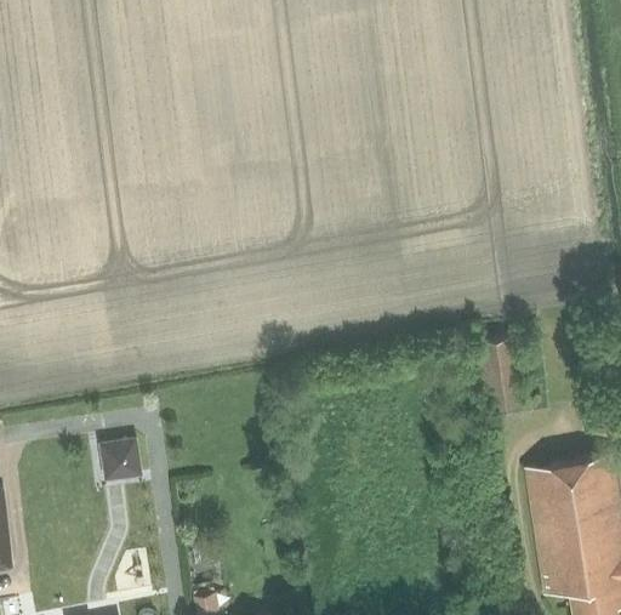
[(514,340),(477,346),(485,417),(527,410),(514,340)]
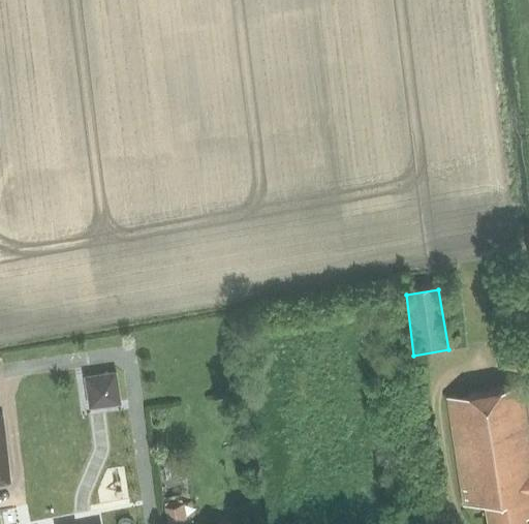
[(85,381),(89,413),(122,408),(117,376),(85,381)]
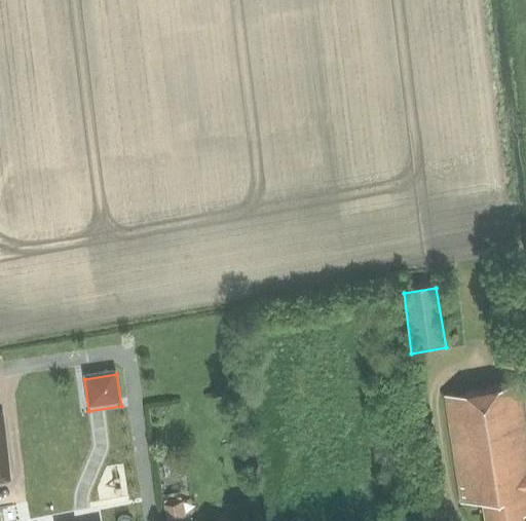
[(525,447),(518,386),(445,400),(461,507),(482,504),(485,520),(497,520),(523,520),(522,516),(525,515),(525,447)]
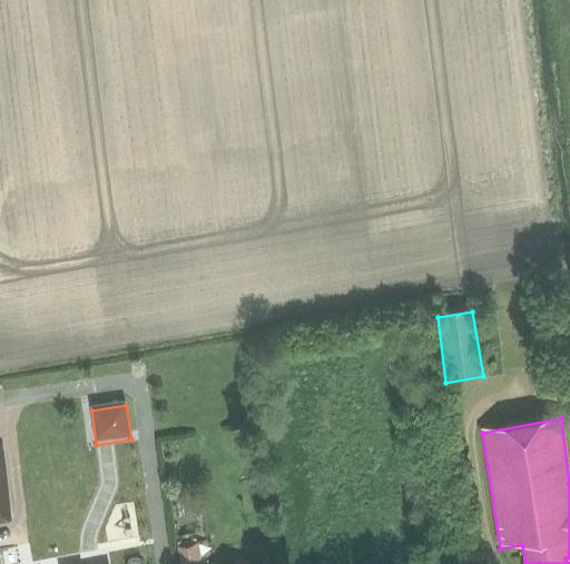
[(0,449),(0,526),(11,526),(3,449),(0,449)]
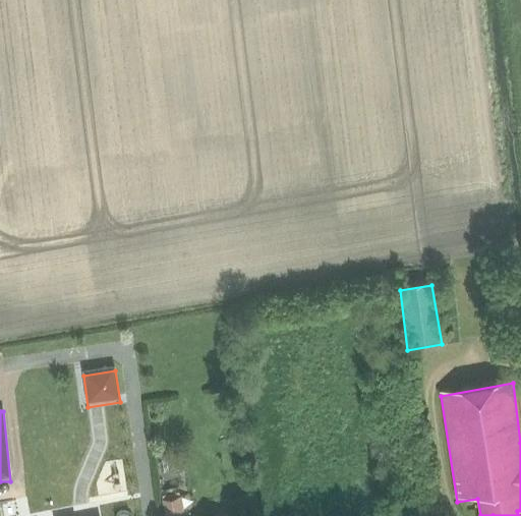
[(162,503),(164,515),(183,515),(180,499),(162,503)]
